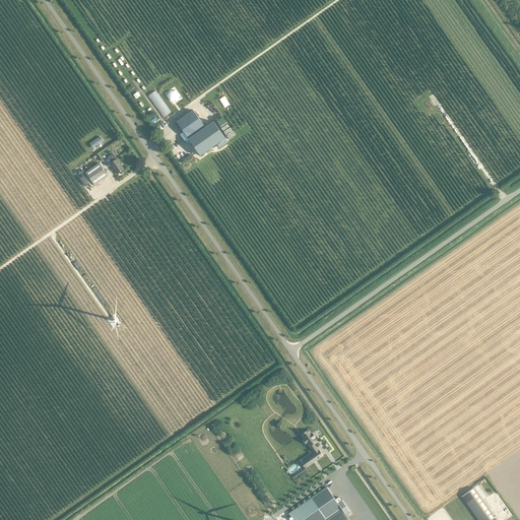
[(163,118),(171,113),(155,91),(148,96),(163,118)]
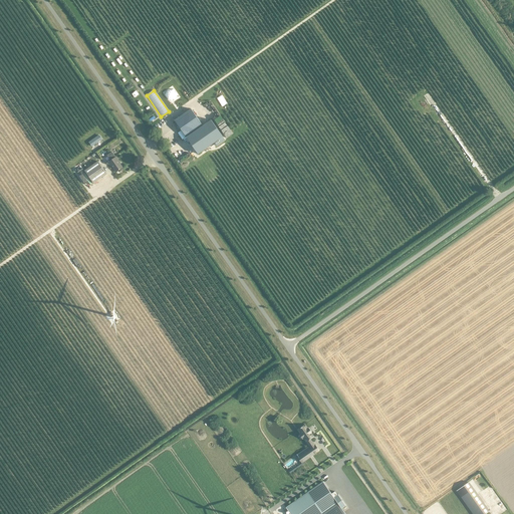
[(175,120),(186,138),(203,125),(191,109),(175,120)]
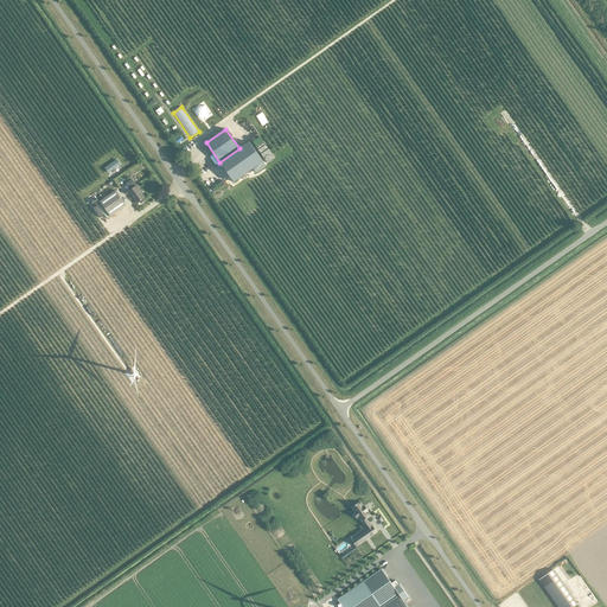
[(240,148),(219,163),(234,181),(262,161),(249,141),(240,148)]
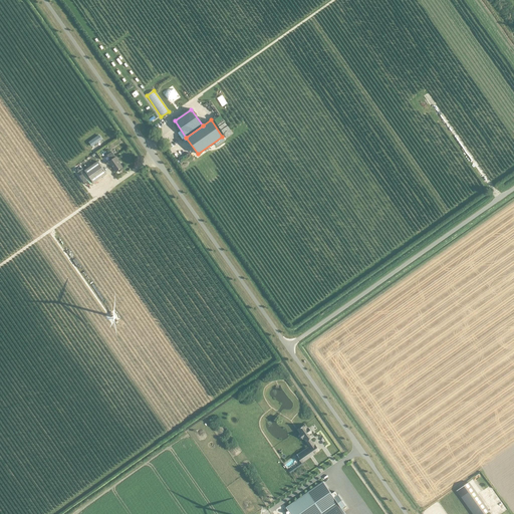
[(102,139),(99,135),(89,143),(92,146),(94,145),(95,146),(97,145),(96,144),(102,139)]
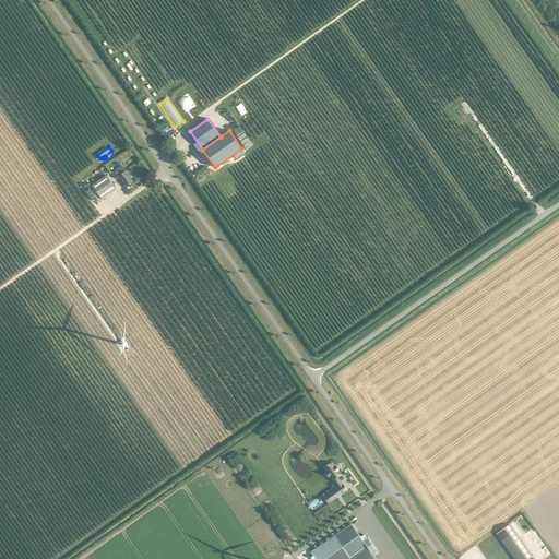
[(127,187),(133,182),(129,176),(130,176),(127,170),(126,171),(121,165),(117,169),(120,175),(118,177),(120,181),(121,180),(127,187)]
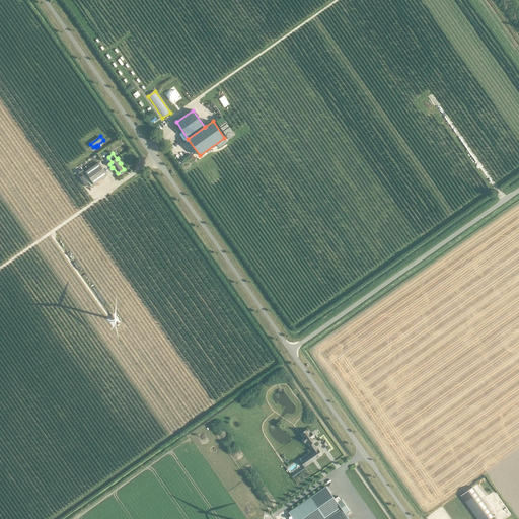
[(107,175),(98,163),(85,172),(94,186),(107,175)]
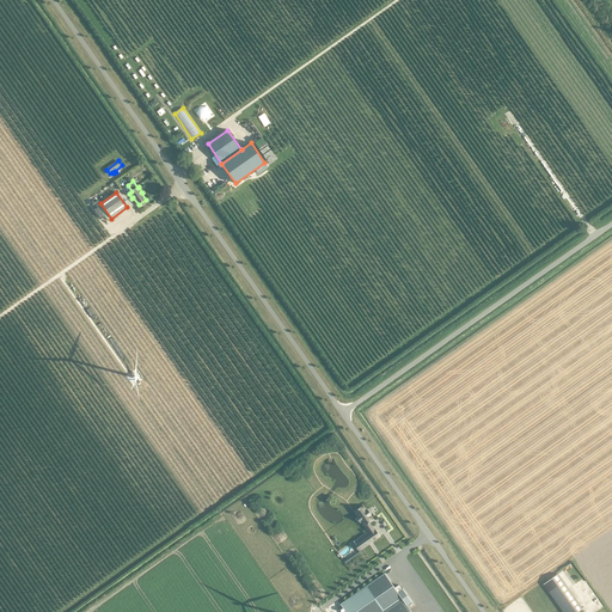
[(380,537),(375,530),(374,531),(373,528),(369,524),(369,522),(373,520),(371,515),(371,514),(369,514),(368,512),(368,510),(367,510),(363,506),(360,508),(357,509),(359,509),(355,512),(357,516),(356,518),(360,522),(361,521),(368,531),(368,532),(369,533),(367,536),(365,538),(361,540),(355,544),(359,551),(366,546),(369,544),(372,542),(380,537)]
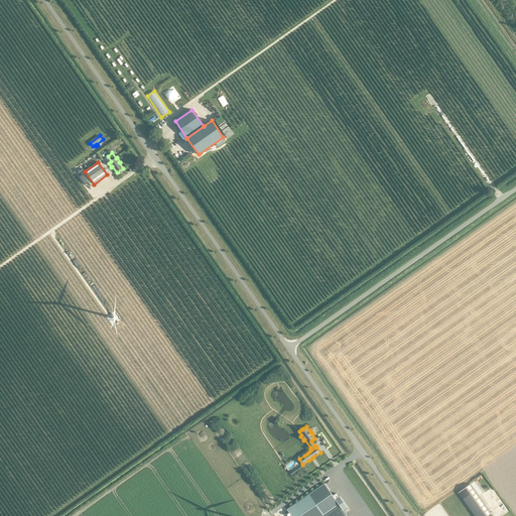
[(347,515),(343,510),(347,507),(340,497),(336,500),(325,484),(319,487),(304,497),(287,510),(291,515),(347,515)]
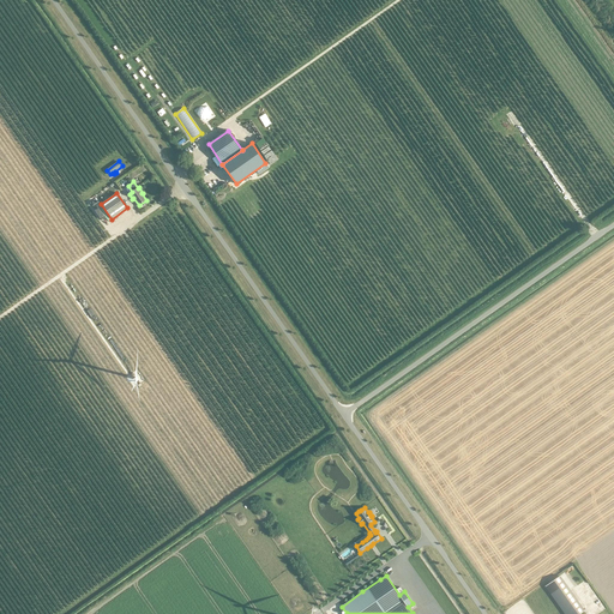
[(560,576),(546,587),(564,613),(579,613),(584,611),(560,576)]
